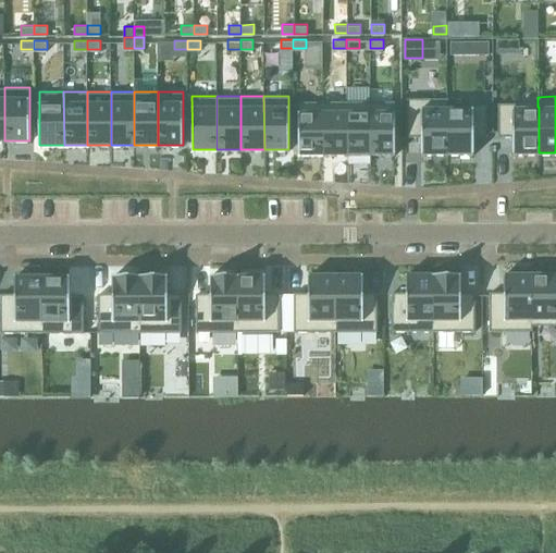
[(448,97),(407,97),(407,136),(421,135),(421,154),(447,154),(447,108),(448,108),(448,97)]
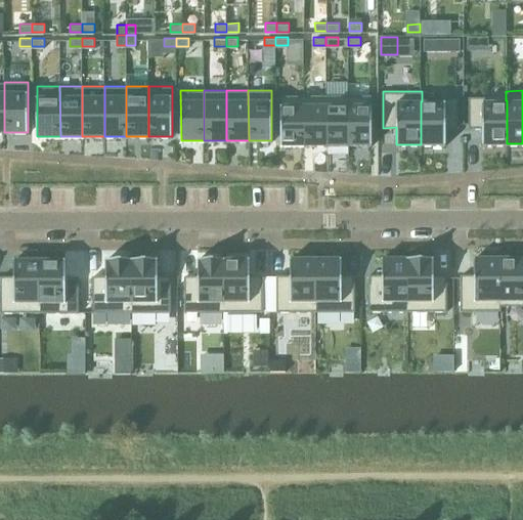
[(304,94),(280,94),(280,144),(304,144),(304,94)]
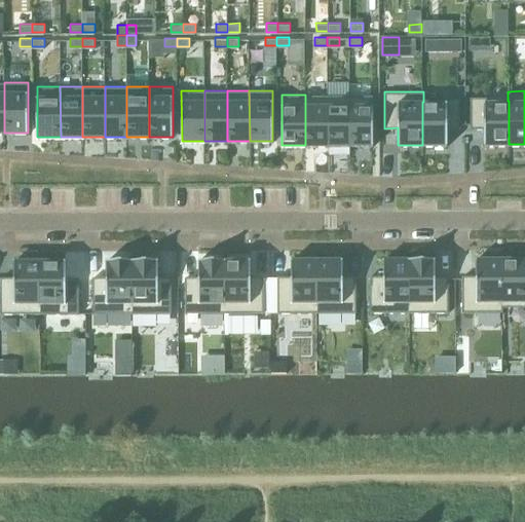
[(327,95),(305,95),(305,145),(328,145),(327,95)]
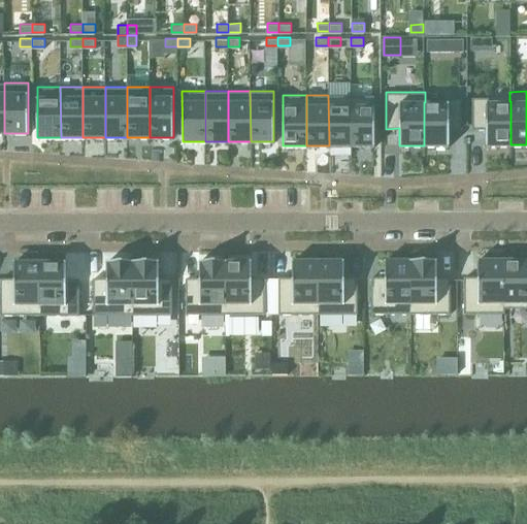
[(351,95),(328,95),(329,145),(351,145),(351,95)]
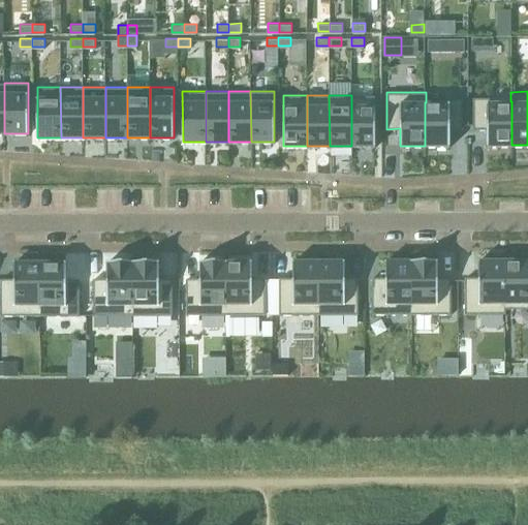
[(375,95),(351,95),(351,146),(375,146),(375,95)]
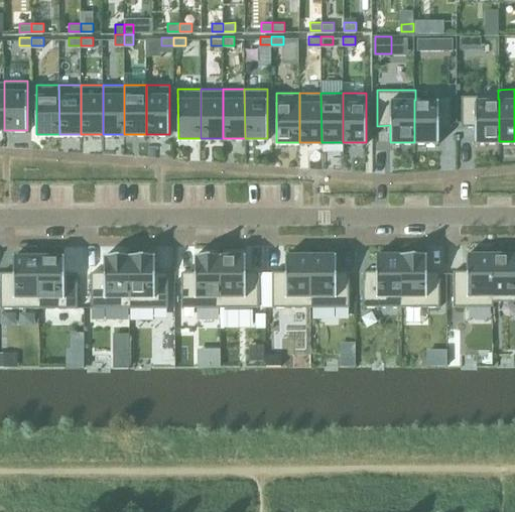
[(415,100),(414,100),(414,142),(438,142),(438,125),(452,125),(452,95),(435,95),(435,100),(415,100)]
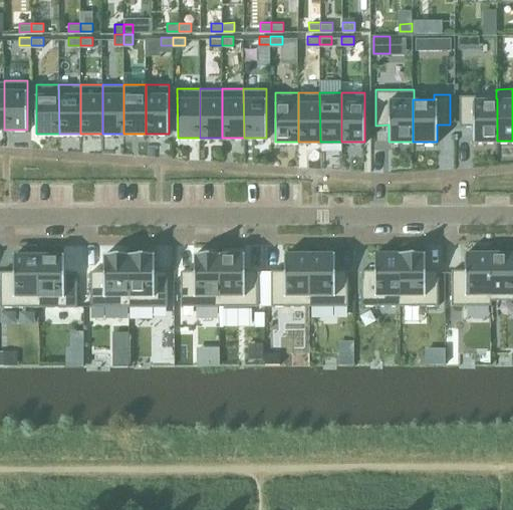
[(476,94),(460,94),(460,124),(473,124),(473,142),(497,141),(497,98),(496,98),(476,98),(476,94)]
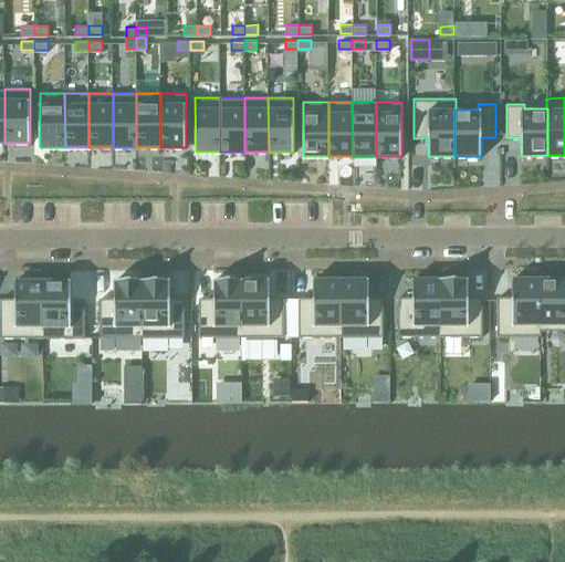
[(564,277),(540,278),(540,330),(542,330),(564,329),(564,277)]
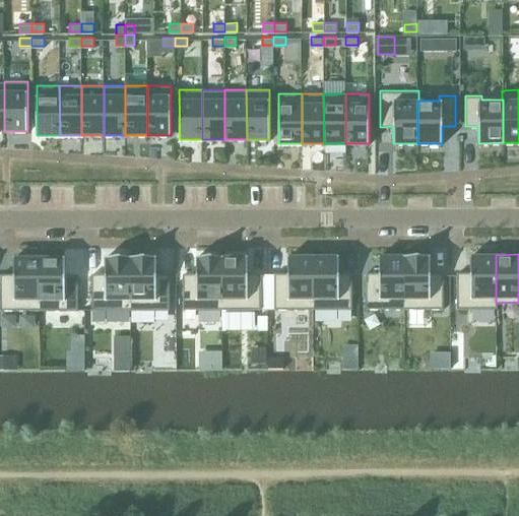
[(287,272),(274,272),(274,308),(313,308),(313,255),(287,255),(287,272)]
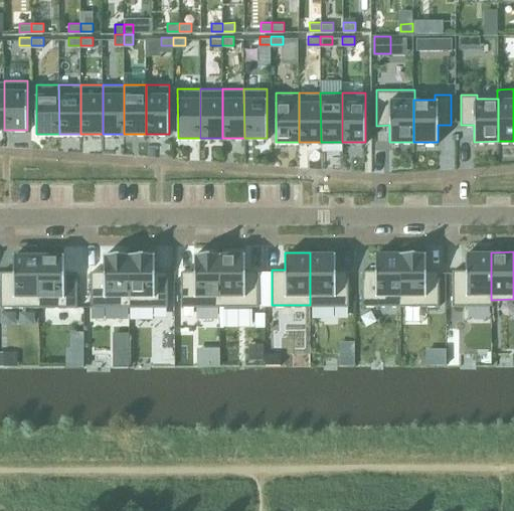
[(335,252),(310,252),(310,305),(349,305),(349,270),(336,270),(335,252)]
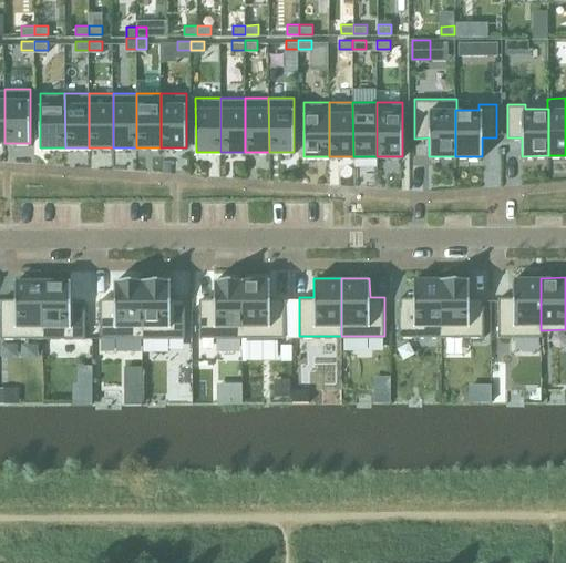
[(413,296),(399,297),(399,336),(441,336),(441,278),(413,278),(413,296)]
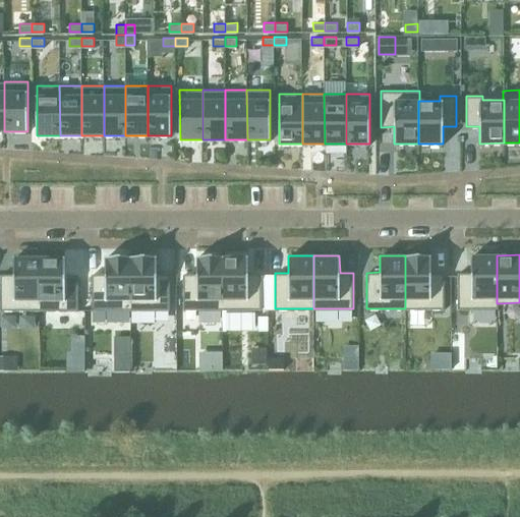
[(430,255),(405,255),(405,308),(445,308),(445,272),(430,272),(430,255)]
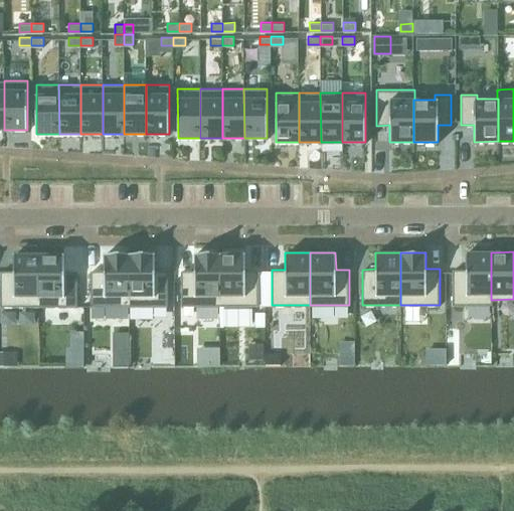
[(466,269),(453,269),(453,304),(492,304),(493,300),(491,300),(491,252),(466,252),(466,269)]
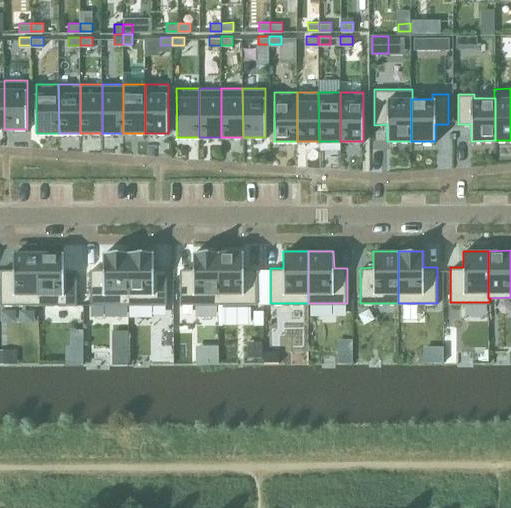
[(13,269),(0,269),(0,304),(39,304),(38,252),(13,252),(13,269)]
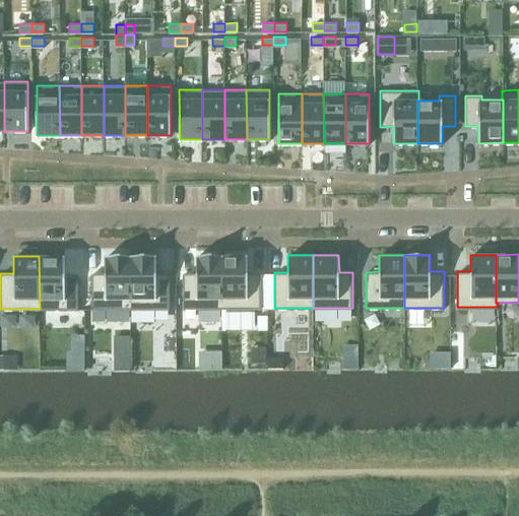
[(65,256),(39,256),(40,309),(78,309),(78,273),(65,273),(65,256)]
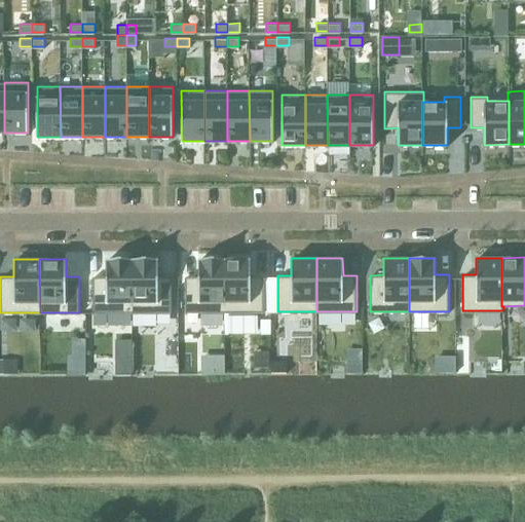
[(106,275),(92,275),(92,312),(133,312),(132,259),(106,259),(106,275)]
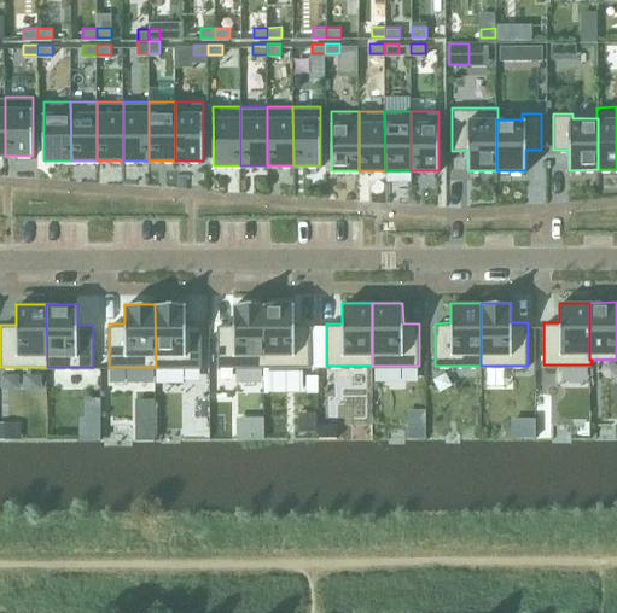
[(186,304),(155,304),(156,367),(202,366),(202,323),(186,323),(186,304)]
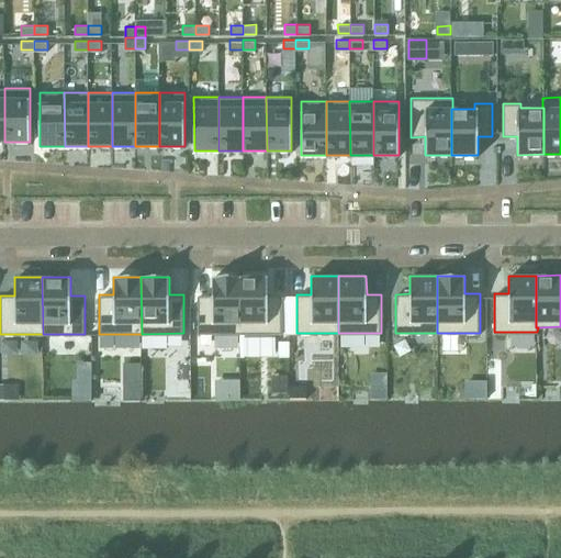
[(212,294),(198,294),(198,333),(240,333),(239,277),(212,277),(212,294)]
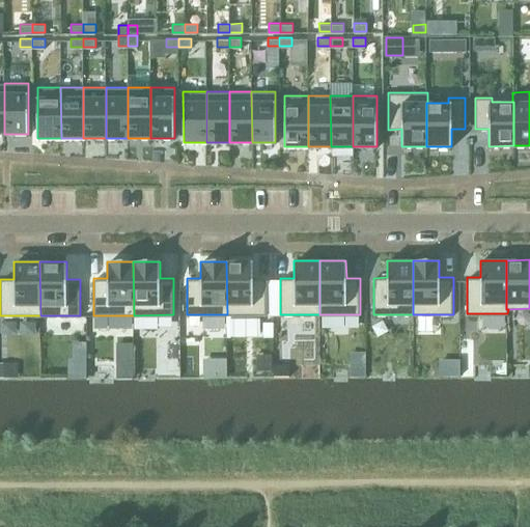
[(253,261),(226,261),(227,314),(267,314),(267,278),(253,278),(253,261)]
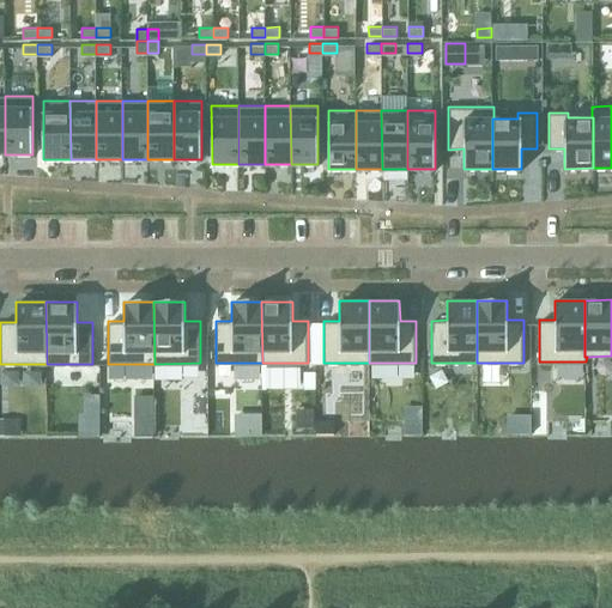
[(316,370),(304,370),(304,388),(316,388),(316,370)]
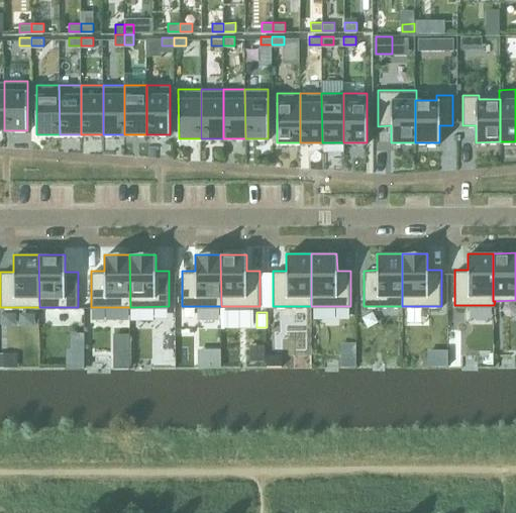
[(448,348),(439,348),(439,365),(448,365),(448,348)]
